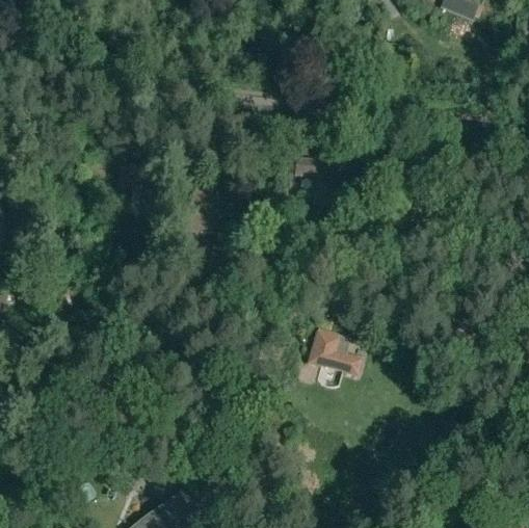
[(439,0),(438,4),(473,20),(481,0),(439,0)]
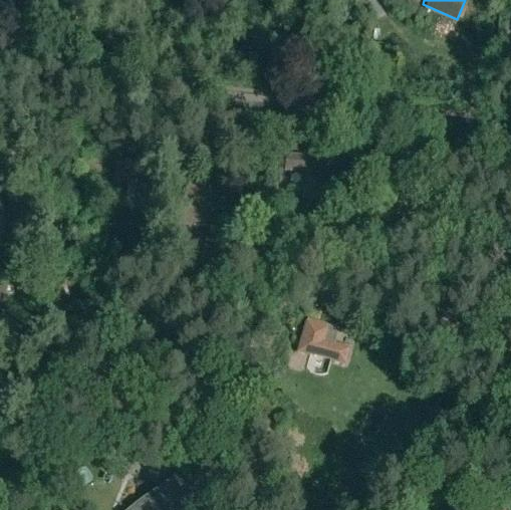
[(282,169),(300,170),(300,185),(321,187),(323,155),(301,153),(301,155),(283,154),(282,169)]
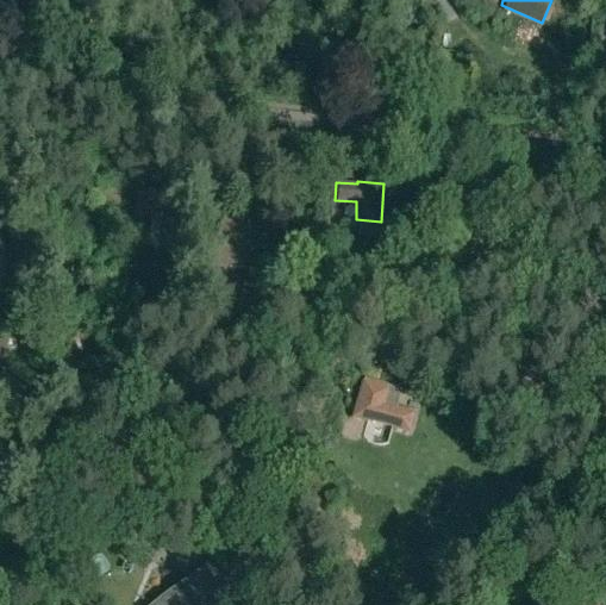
[(457,344),(464,336),(455,328),(448,337),(457,344)]
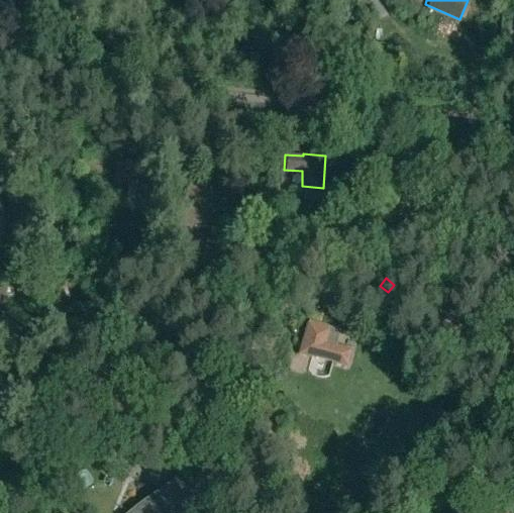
[(0,310),(5,310),(4,295),(9,294),(8,285),(0,286),(0,310)]
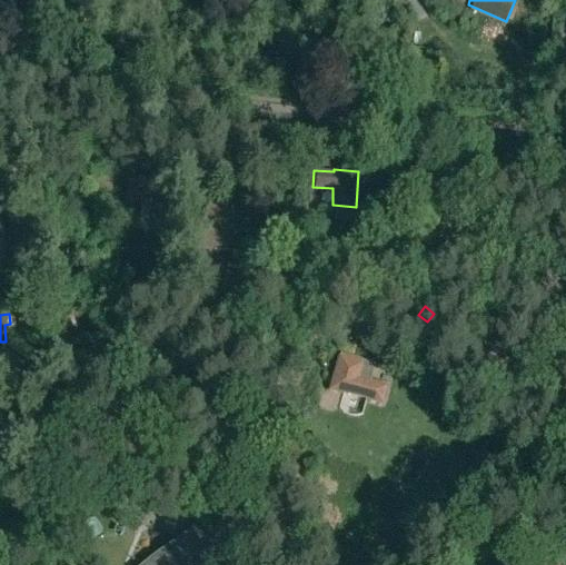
[(365,367),(357,365),(357,363),(338,357),(329,387),(376,399),(380,386),(361,380),(365,367)]
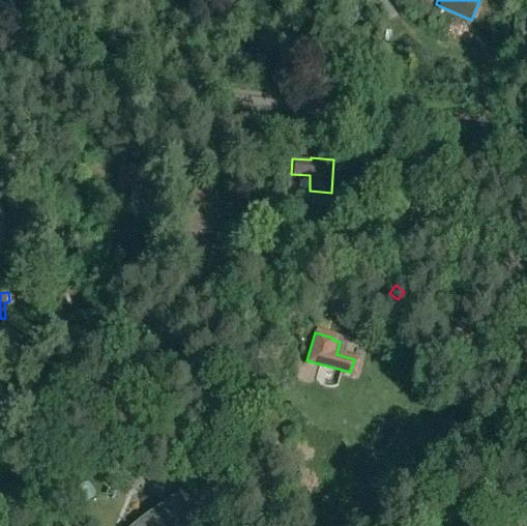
[(186,481),(127,525),(221,525),(230,520),(207,489),(198,496),(186,481)]
